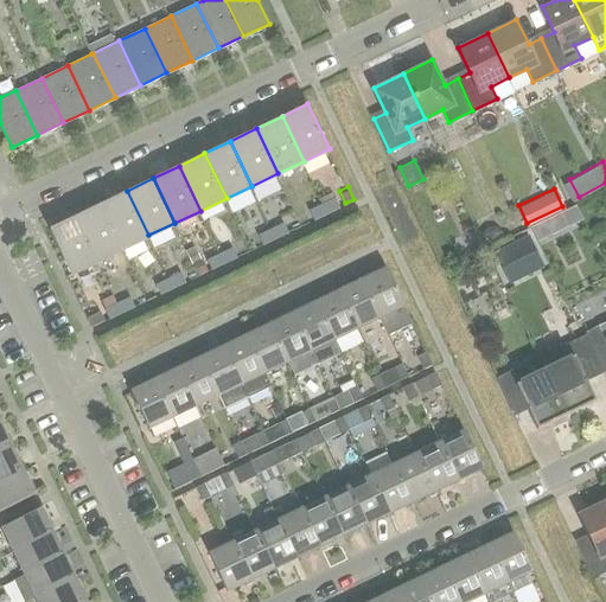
[(127,191),(101,203),(123,248),(148,235),(127,191)]
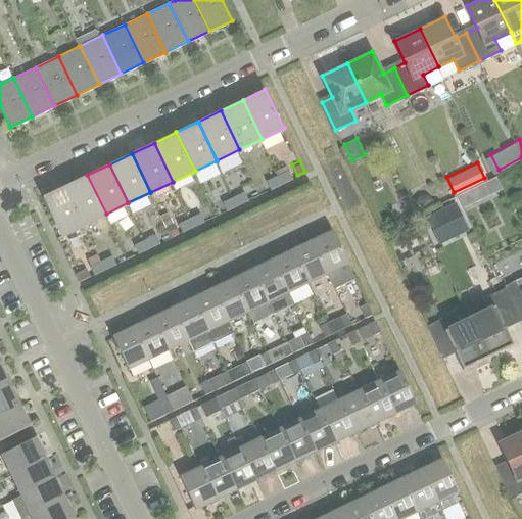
[(282,182),(293,177),(289,170),(278,175),(282,182)]
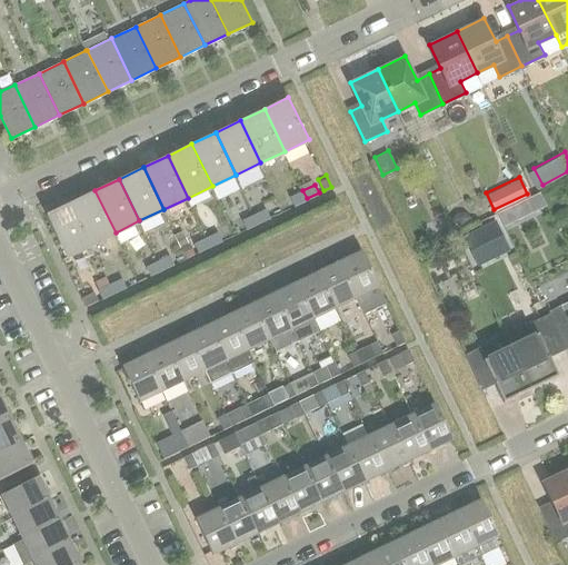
[(95,190),(71,202),(91,244),(116,233),(95,190)]
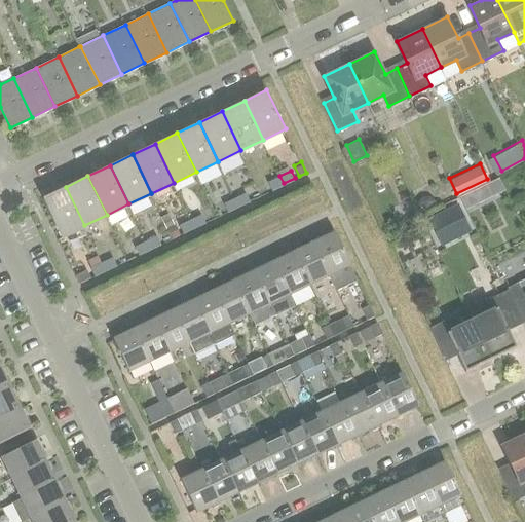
[(284,183),(279,176),(268,181),(272,189),(284,183)]
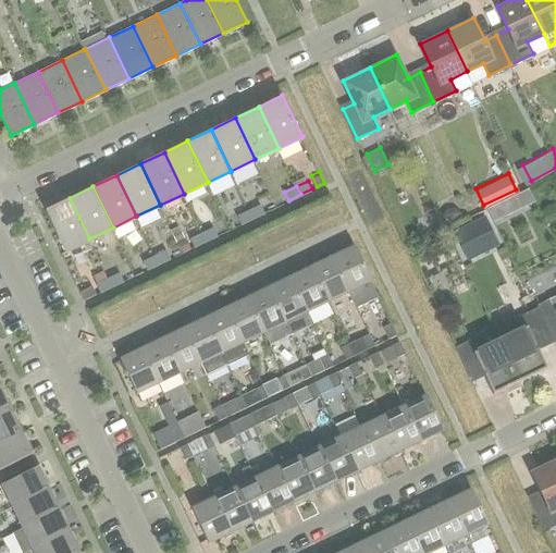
[(65,250),(89,238),(70,198),(46,209),(65,250)]
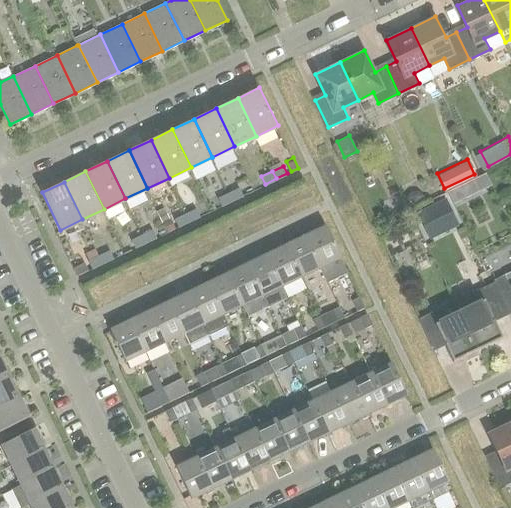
[(233,199),(243,194),(240,187),(229,192),(233,199)]
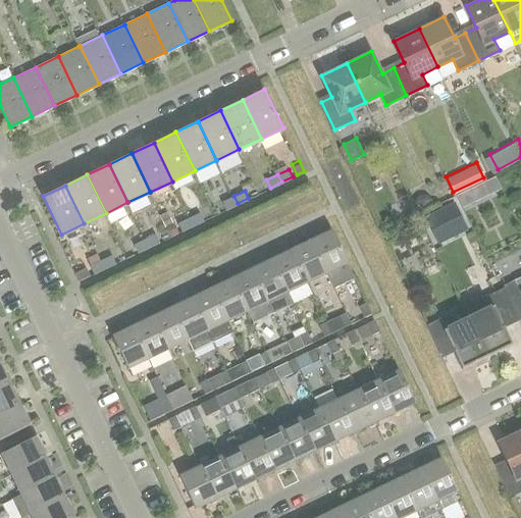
[(419,195),(414,200),(424,208),(433,198),(428,194),(419,195)]
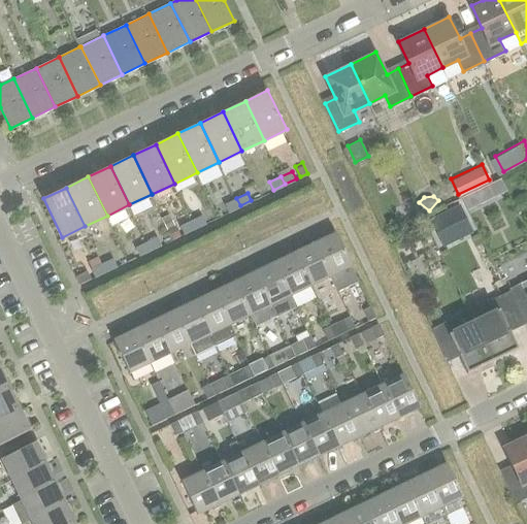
[(240,205),(236,198),(225,203),(229,211),(240,205)]
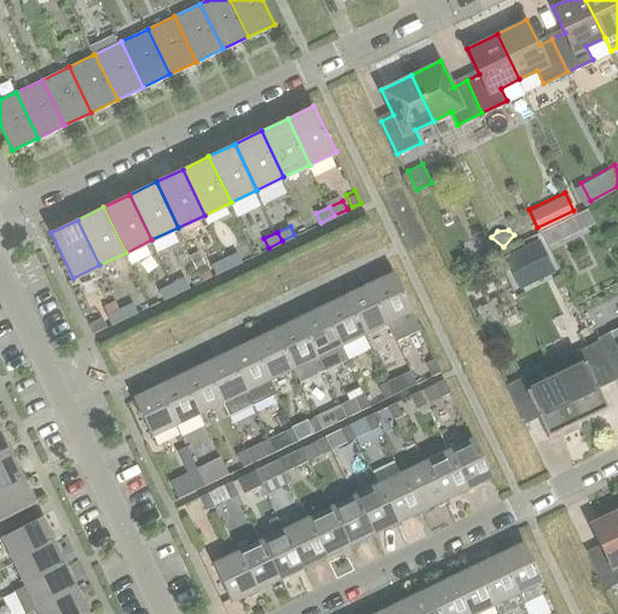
[(539,237),(504,255),(513,273),(549,255),(539,237)]
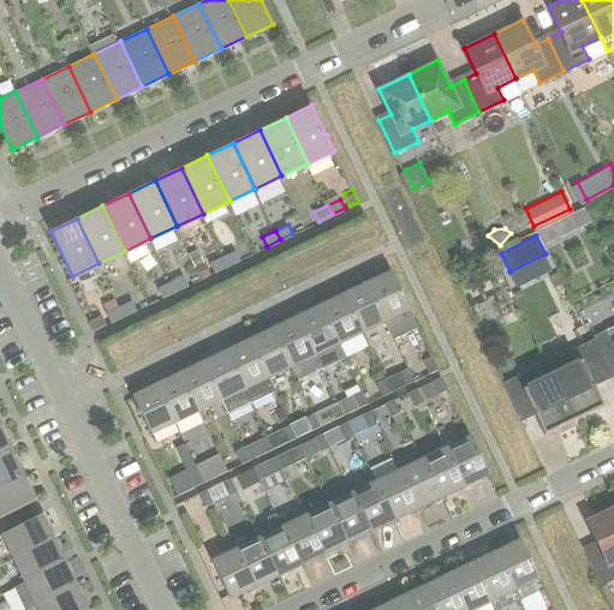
[(203,261),(197,249),(189,252),(195,264),(203,261)]
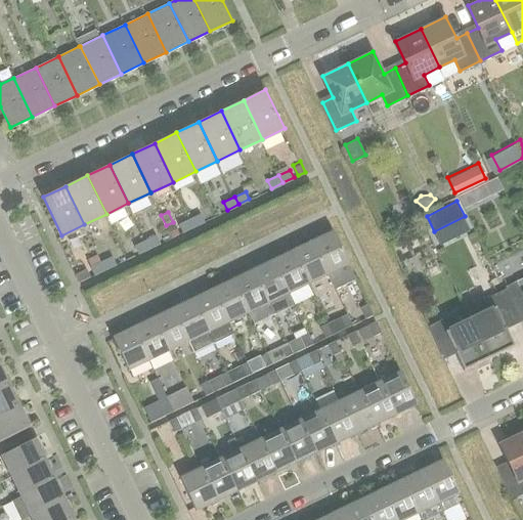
[(193,225),(205,220),(201,213),(190,218),(193,225)]
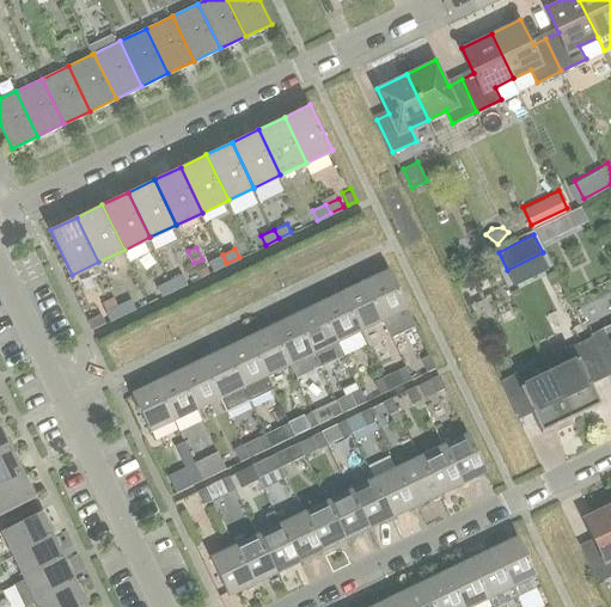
[(226,263),(222,255),(209,261),(214,269),(226,263)]
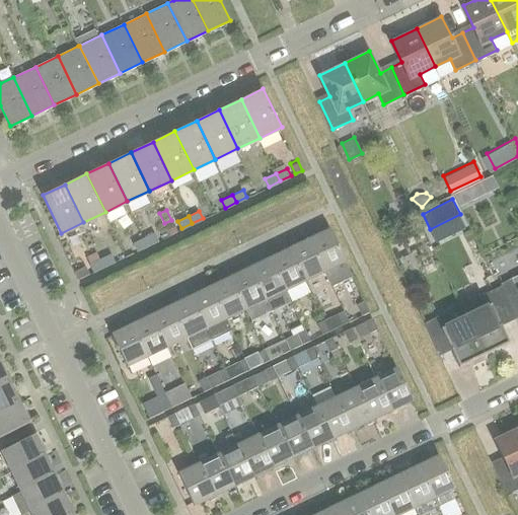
[(353,275),(329,227),(310,237),(325,270),(333,284),(353,275)]
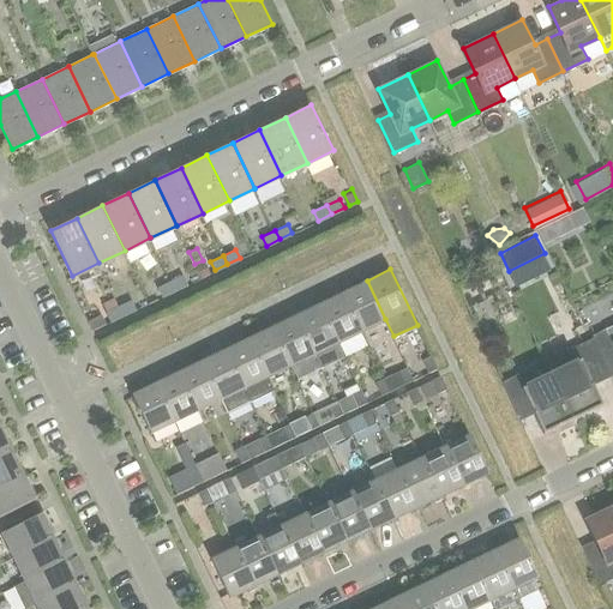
[(175,289),(188,283),(184,275),(172,281),(175,289)]
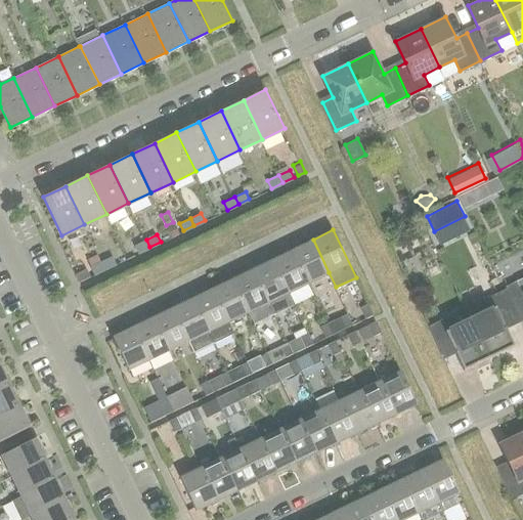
[(149,247),(146,240),(135,245),(138,252),(149,247)]
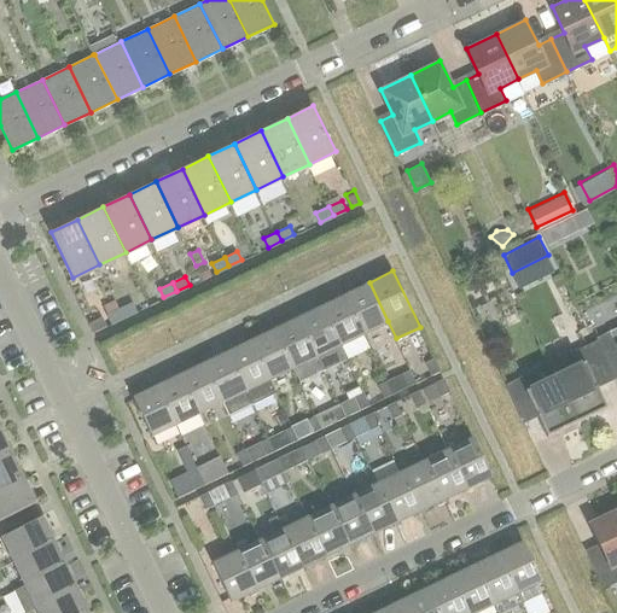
[(365,332),(388,321),(370,282),(345,293),(365,332)]
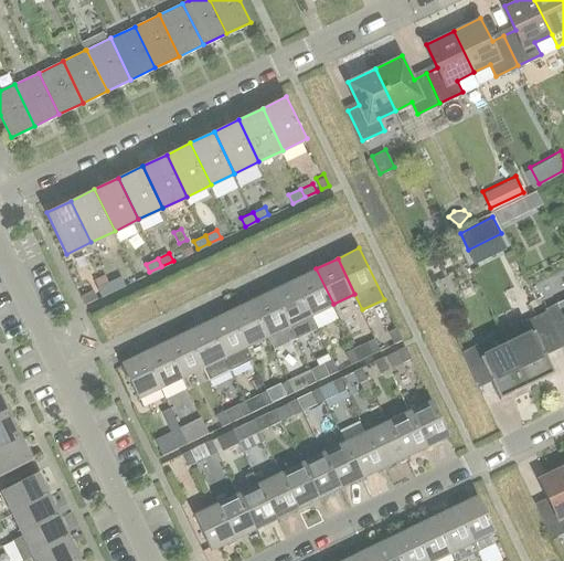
[(311,315),(333,304),(316,268),(295,278),(311,315)]
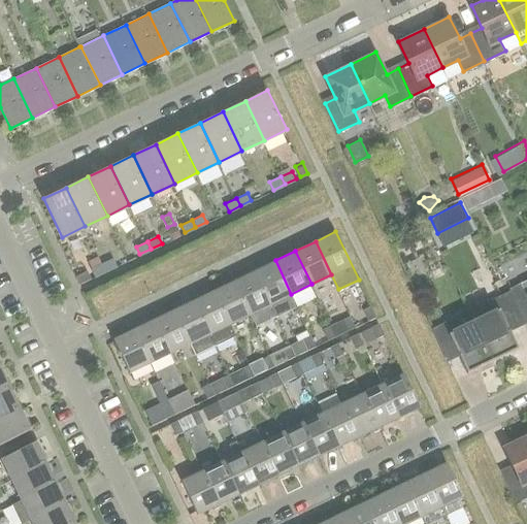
[(106,270),(118,265),(113,257),(102,263),(106,270)]
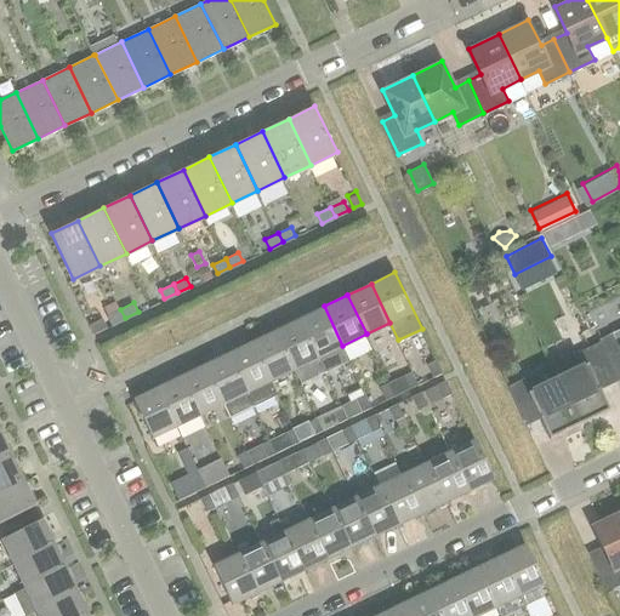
[(341,346),(342,346),(324,306),(300,318),(325,371),(348,360),(341,346)]
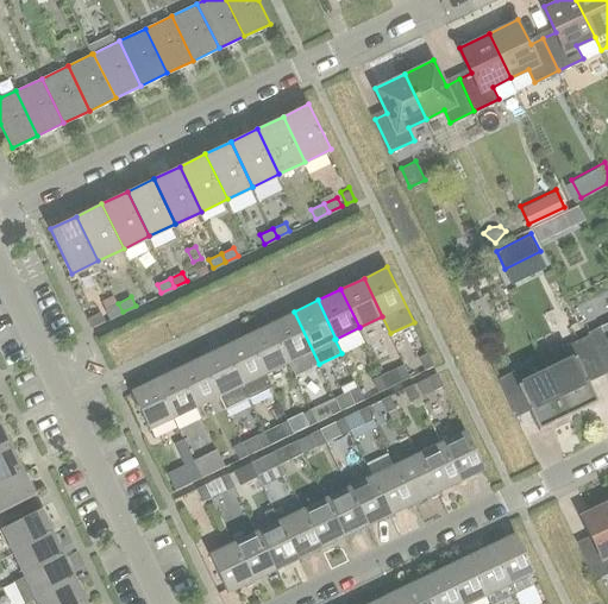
[(123,312),(118,303),(106,309),(110,318),(123,312)]
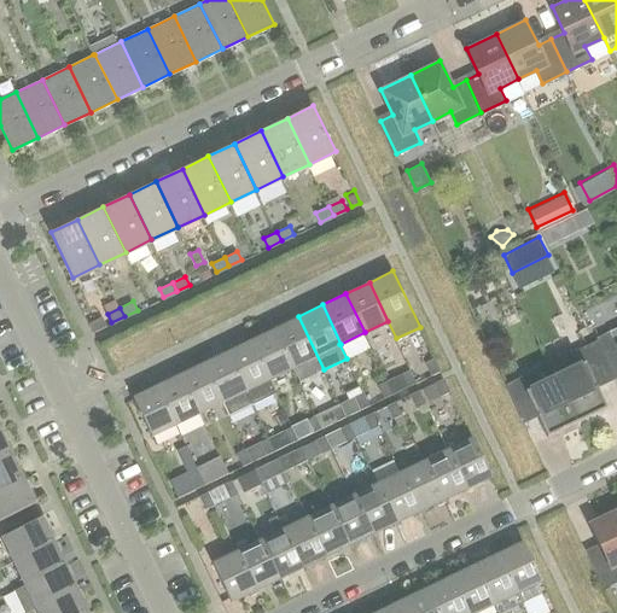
[(103,315),(89,321),(94,331),(108,325),(103,315)]
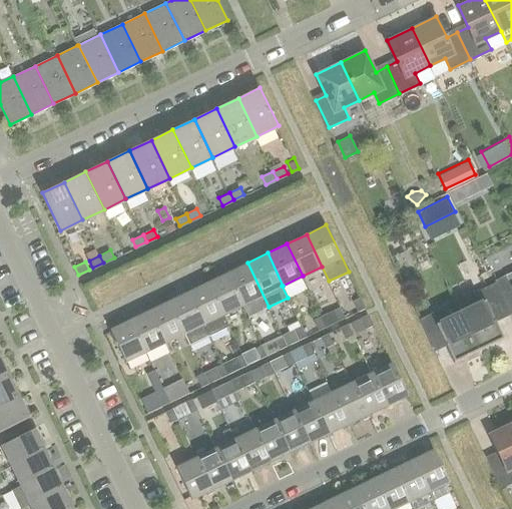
[(247,263),(228,272),(243,305),(244,304),(249,316),(269,307),(247,263)]
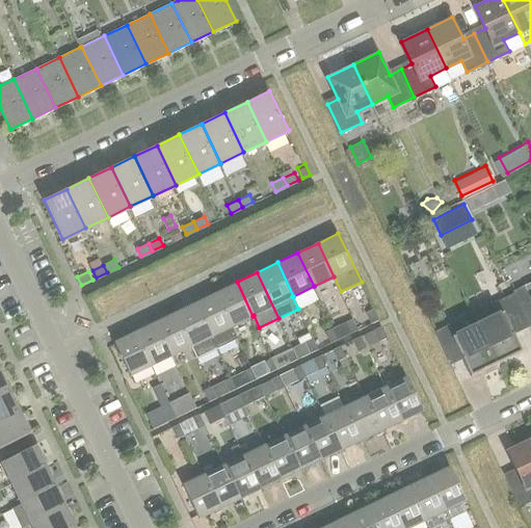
[(530,281),(513,289),(528,319),(530,318),(530,281)]
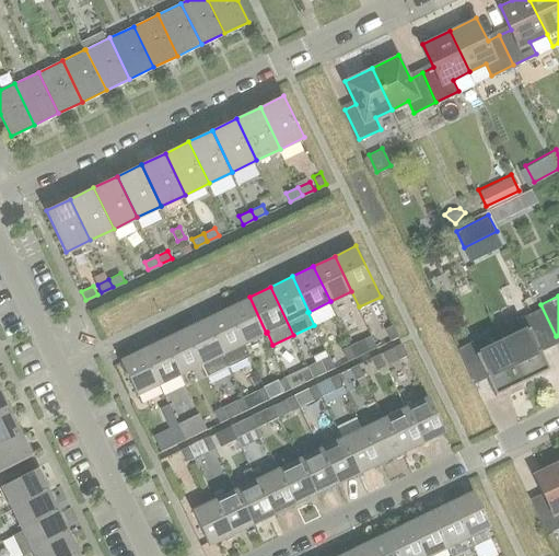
[(245,343),(266,333),(249,297),(228,308),(245,343)]
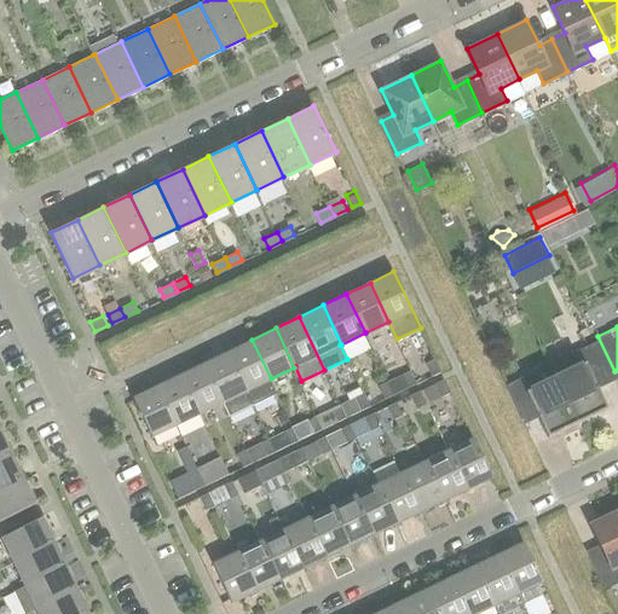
[(277,392),(271,378),(252,340),(227,351),(253,404),(277,392)]
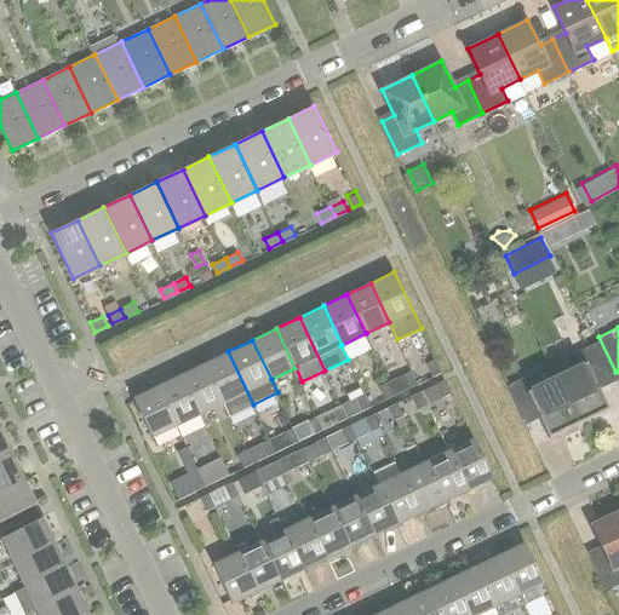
[(575,368),(557,377),(579,421),(608,407),(596,381),(609,375),(594,343),(569,355),(575,368)]
